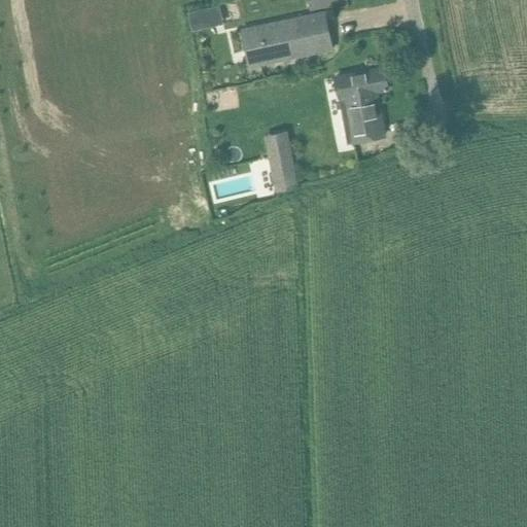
[(347,0),(308,0),(311,11),(348,3),(347,0)]
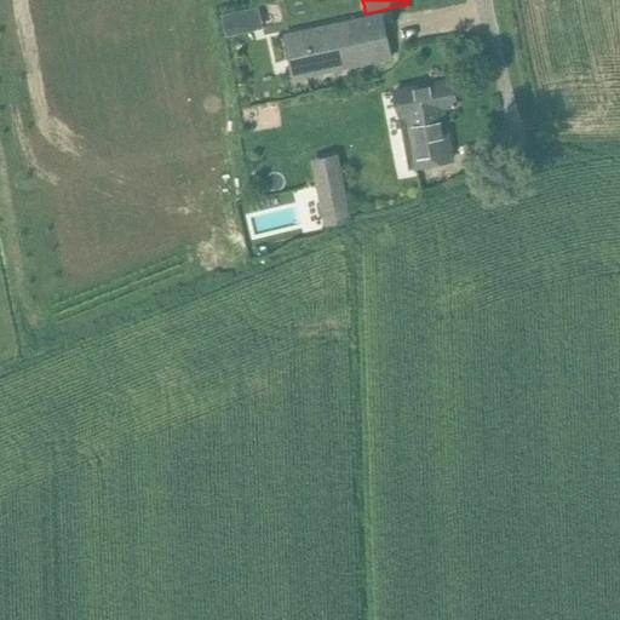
[(224,13),(229,35),(265,27),(260,5),(224,13)]
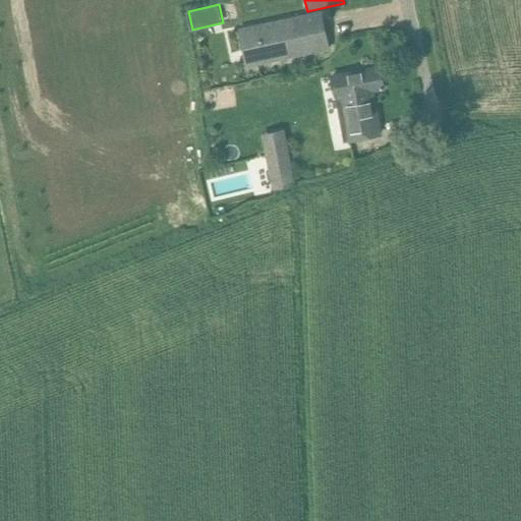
[(321,11),(240,30),(249,66),(329,48),(321,11)]
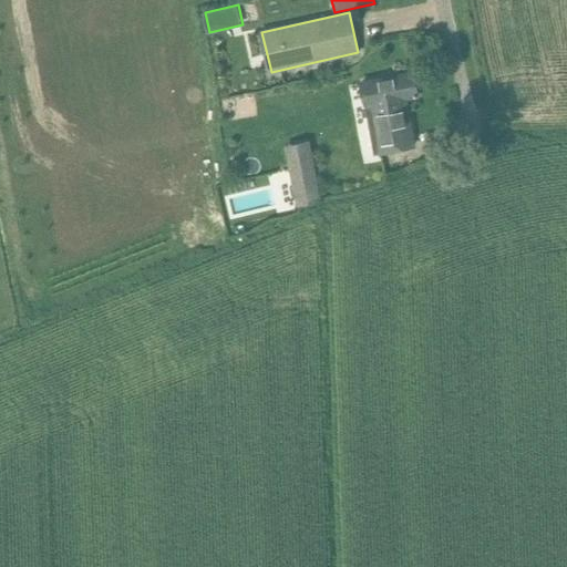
[(379,81),(361,84),(364,103),(368,119),(374,155),(380,154),(413,147),(405,99),(418,96),(413,74),(394,78),(379,81)]
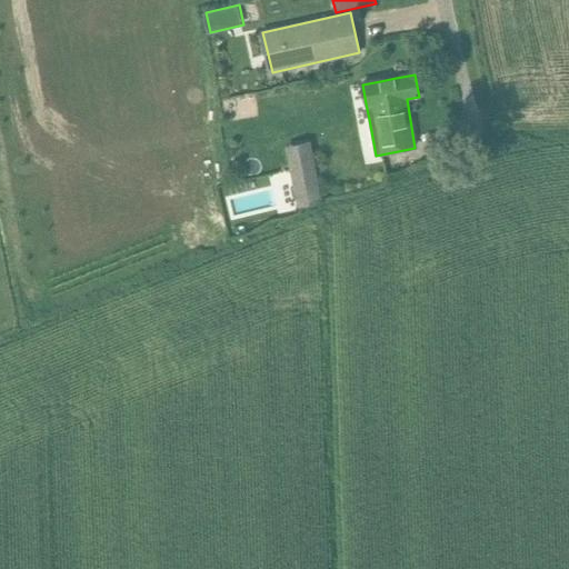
[(311,140),(286,146),(298,208),(322,202),(311,140)]
